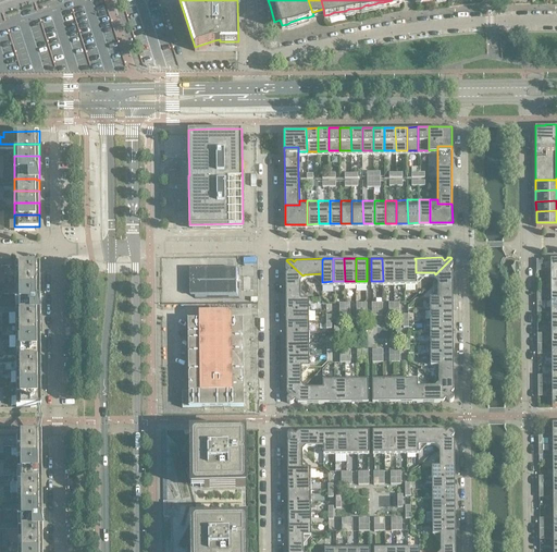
[(394,281),(394,259),(394,258),(382,258),(382,259),(383,281),(394,281)]
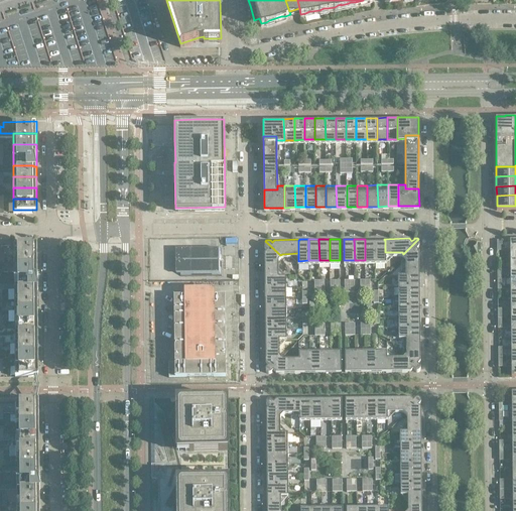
[(375,260),(375,240),(375,239),(365,239),(365,240),(365,260),(375,260)]
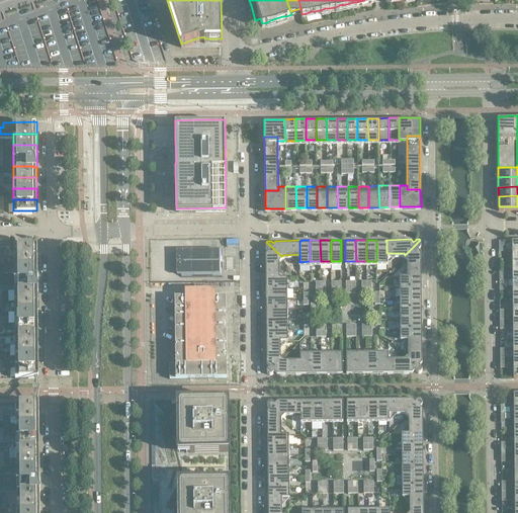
[(386,253),(386,241),(385,241),(385,240),(376,240),(376,241),(376,261),(387,261),(387,253),(386,253)]
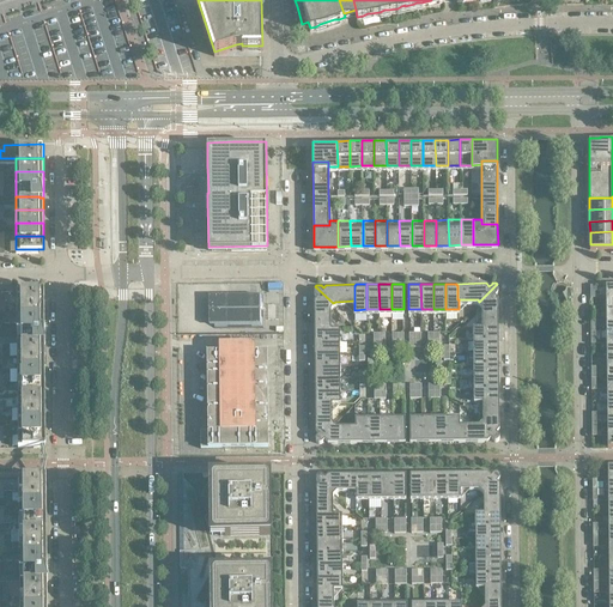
[(498,325),(498,298),(498,295),(495,292),(498,289),(498,287),(498,286),(498,285),(498,284),(497,284),(479,302),(481,304),(481,322),(481,323),(497,323),(497,325),(498,325)]
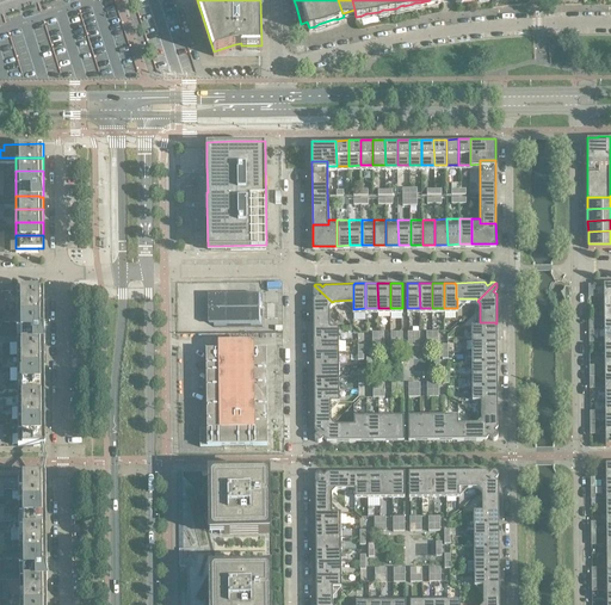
[(44,298),(44,285),(39,285),(17,285),(17,300),(44,298)]
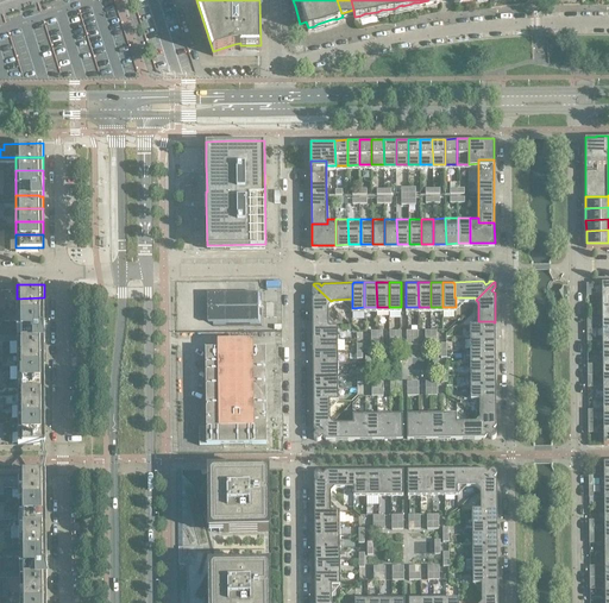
[(328,322),(328,303),(331,301),(313,284),(312,286),(312,287),(312,288),(313,289),(315,291),(312,295),(312,297),(313,324),(314,324),(314,322),(328,322)]
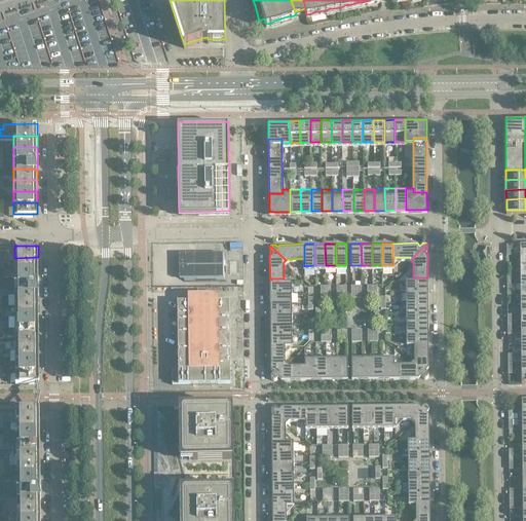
[(184,277),(226,276),(226,249),(204,250),(204,251),(184,254),(184,277)]
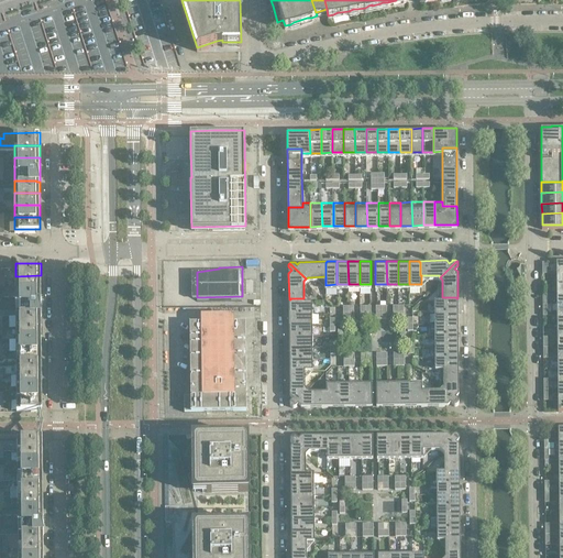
[(41,292),(41,275),(15,276),(15,287),(20,287),(24,287),(29,287),(33,287),(37,287),(37,293),(37,294),(41,294),(41,292)]
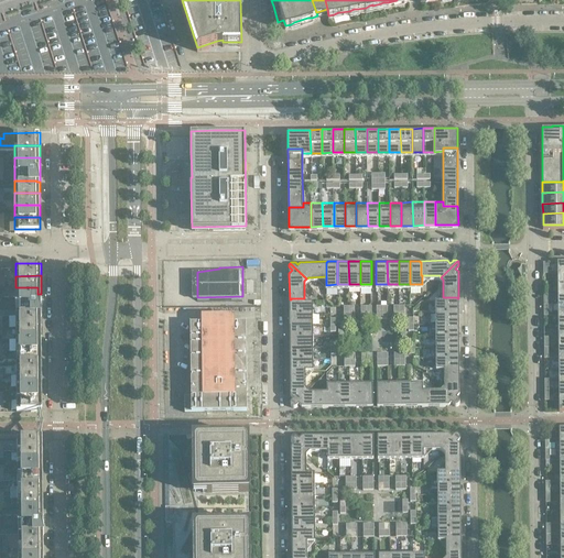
[(41,292),(41,294),(38,294),(38,293),(33,293),(29,293),(24,293),(20,293),(15,293),(15,307),(20,307),(24,307),(29,306),(33,306),(38,306),(38,312),(41,312),(42,312),(41,292)]
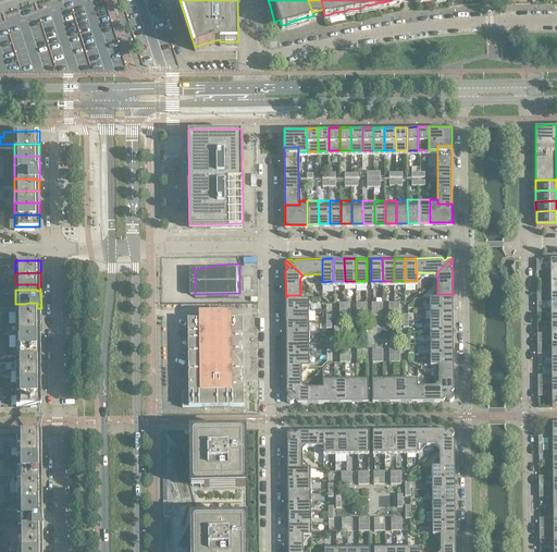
[(453,305),(453,295),(452,295),(452,294),(437,294),(437,293),(430,294),(430,305),(453,305)]
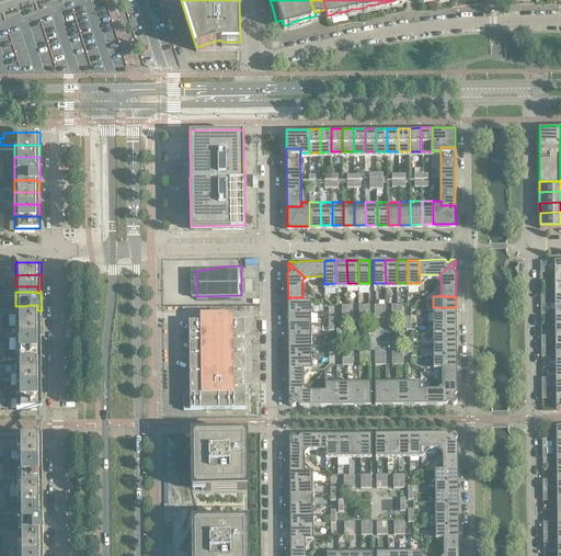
[(311,308),(311,297),(302,297),(289,297),(289,298),(288,298),(288,309),(311,308)]
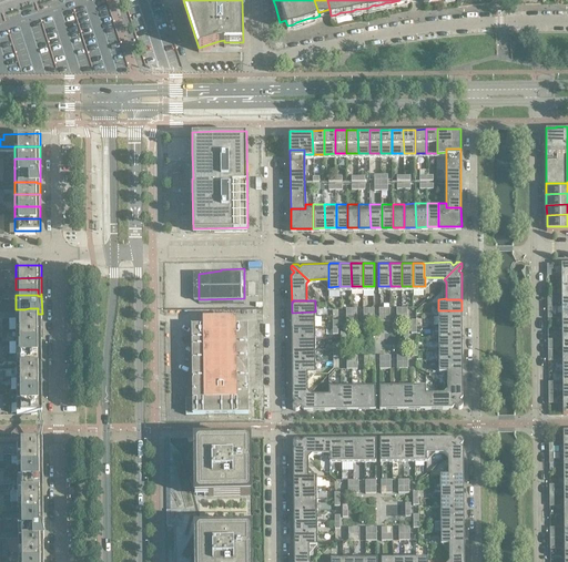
[(462,322),(462,310),(438,310),(438,323),(462,322)]
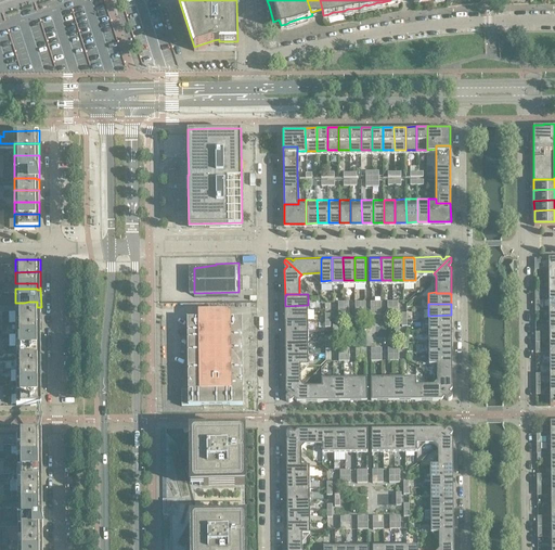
[(308,317),(308,305),(285,306),(285,317),(308,317)]
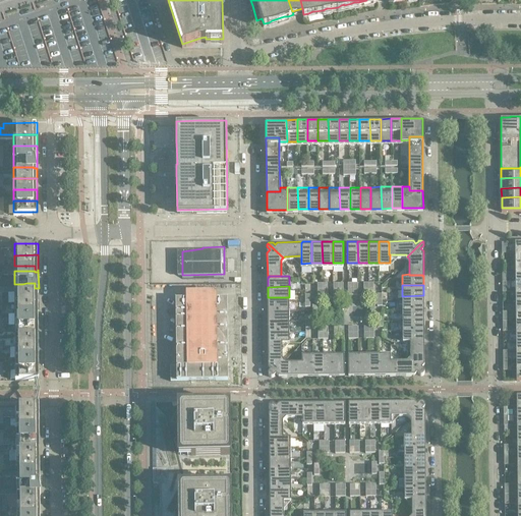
[(38,299),(38,288),(35,288),(31,288),(26,288),(22,288),(18,288),(14,288),(14,299),(38,299)]
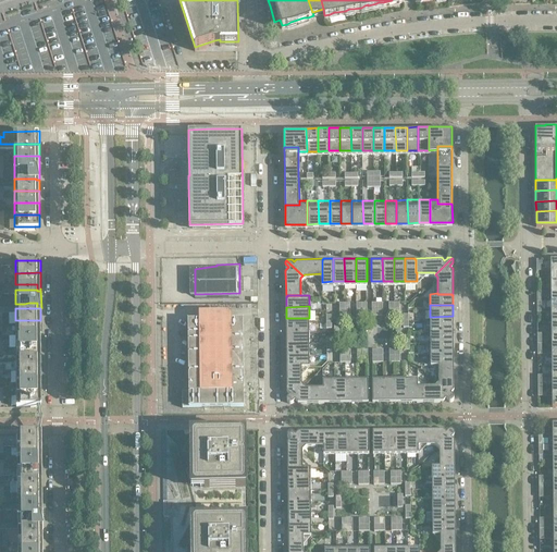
[(244,403),(243,315),(188,316),(188,388),(182,388),(183,403),(244,403)]
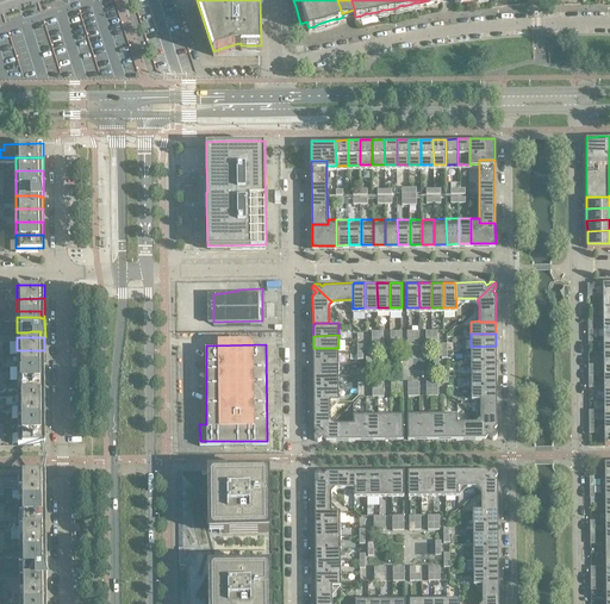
[(497,359),(496,346),(471,347),(471,359),(497,359)]
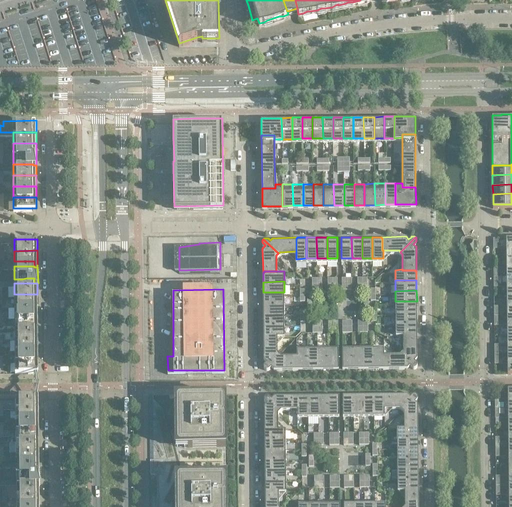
[(284,302),(284,292),(263,292),(263,302),(284,302)]
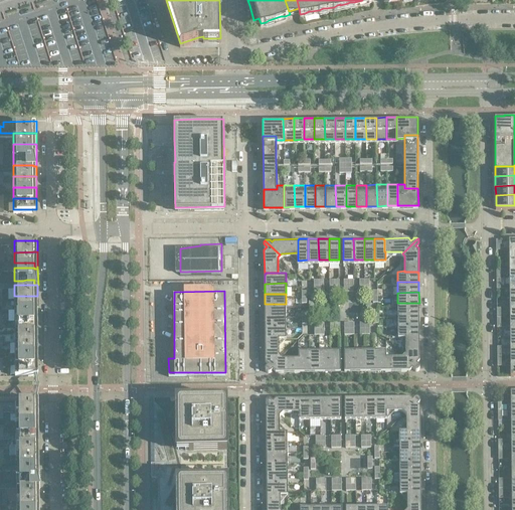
[(38,306),(37,296),(14,296),(14,307),(38,306)]
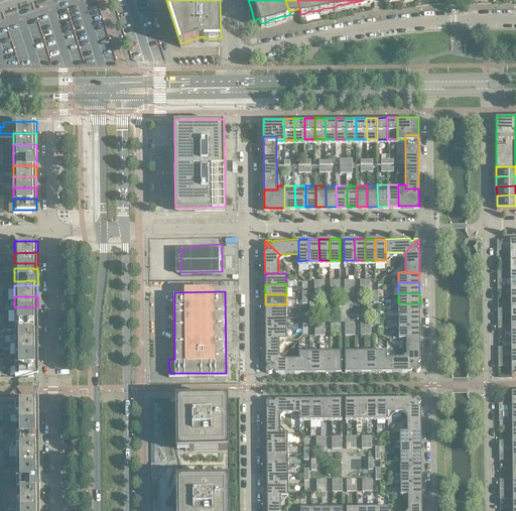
[(420,313),(420,303),(398,303),(399,313),(420,313)]
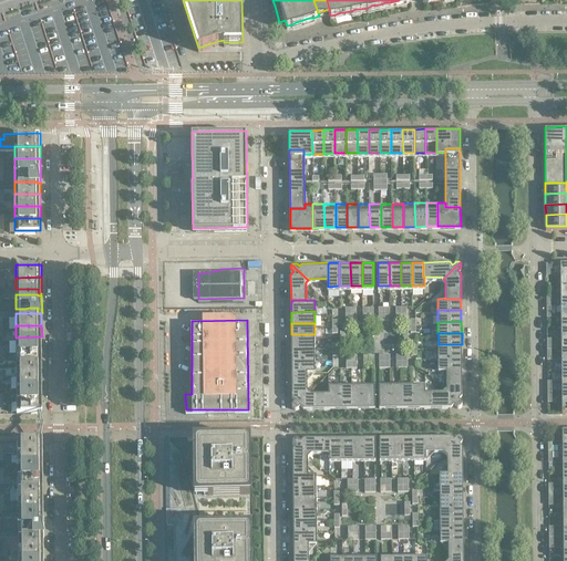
[(315,345),(315,334),(291,334),(291,345),(315,345)]
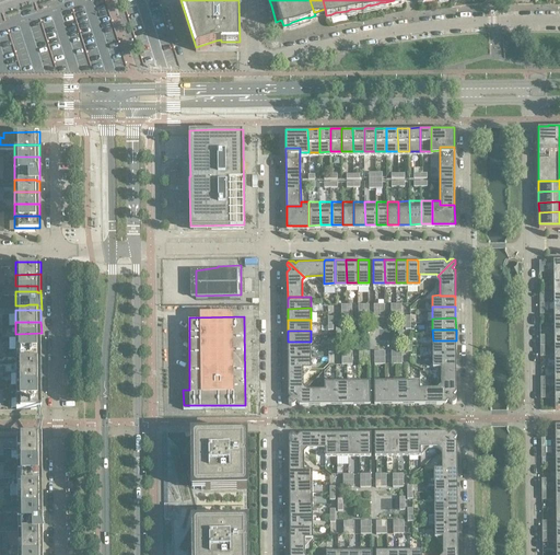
[(42,345),(42,333),(15,334),(15,346),(42,345)]
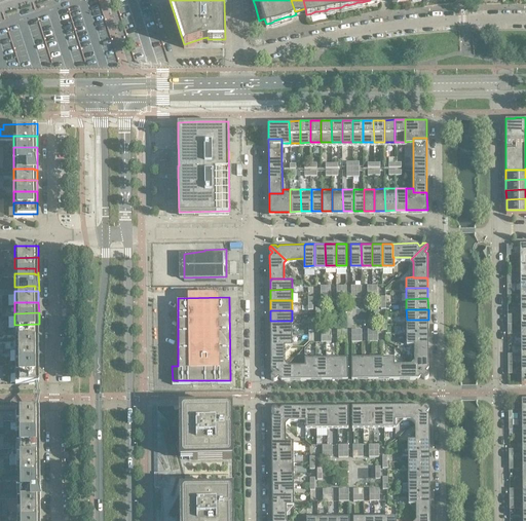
[(428,330),(428,320),(407,320),(407,330),(428,330)]
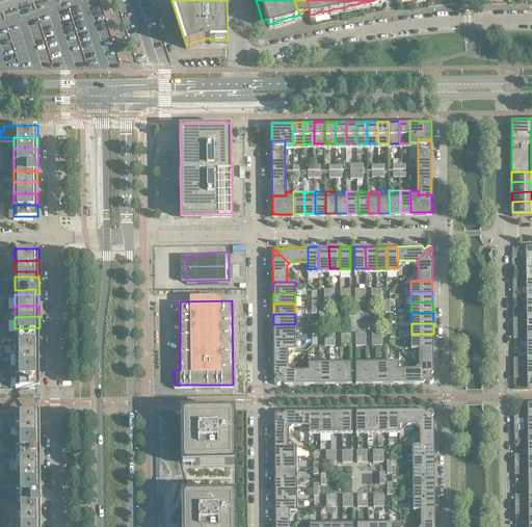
[(295,335),(295,324),(273,324),(273,336),(295,335)]
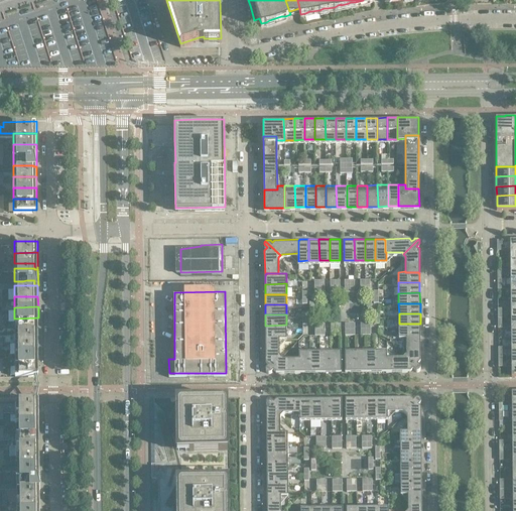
[(38,329),(38,317),(14,318),(14,330),(38,329)]
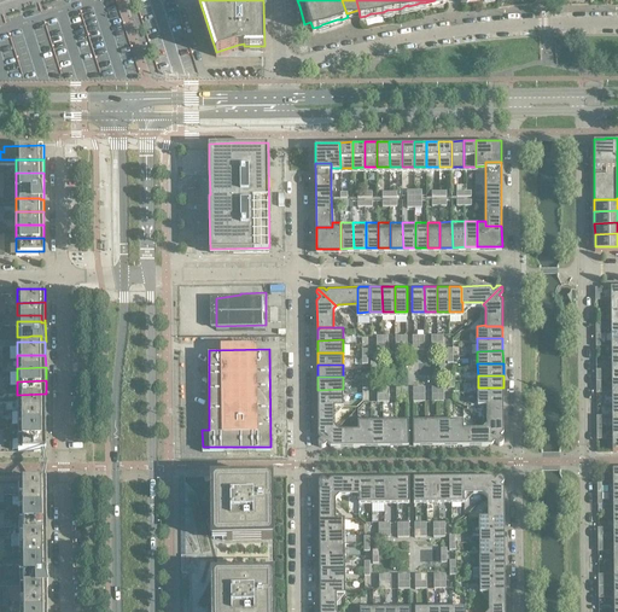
[(503,400),(503,388),(478,388),(478,401),(487,401),(487,400),(502,400),(503,400)]
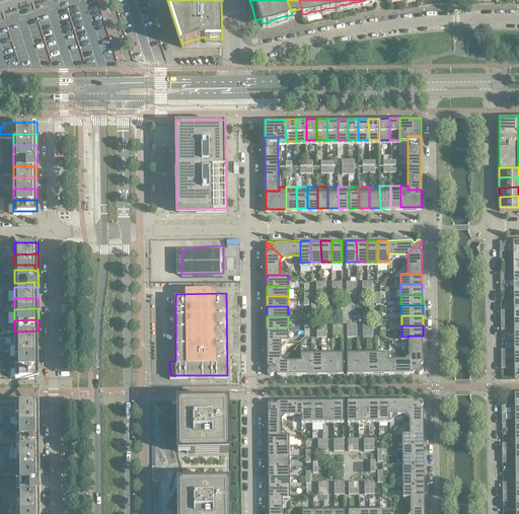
[(288,338),(288,326),(267,327),(267,337),(268,337),(268,338),(281,338),(288,338)]
